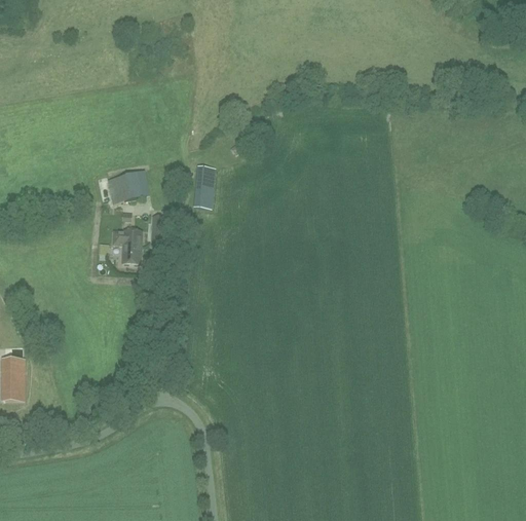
[(241,138),(230,147),(235,154),(247,145),(241,138)]
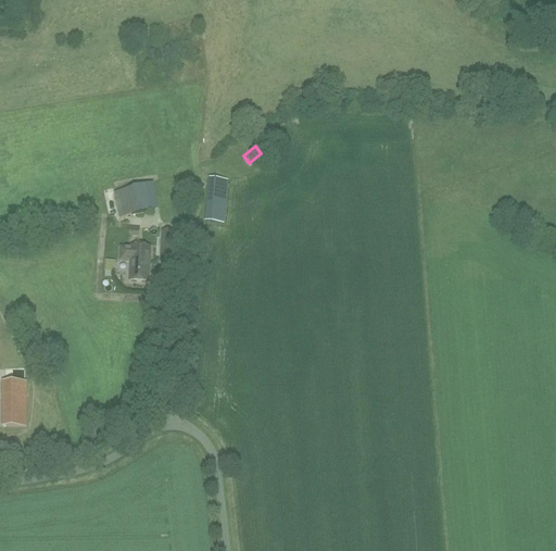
[(228,176),(209,174),(205,216),(224,218),(228,176)]
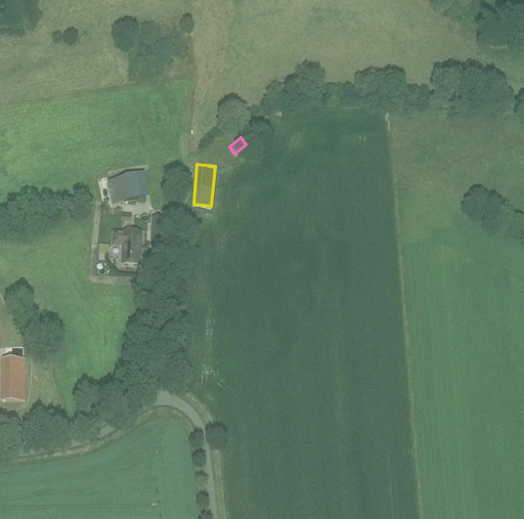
[(144,170),(131,173),(107,178),(113,202),(149,193),(144,170)]
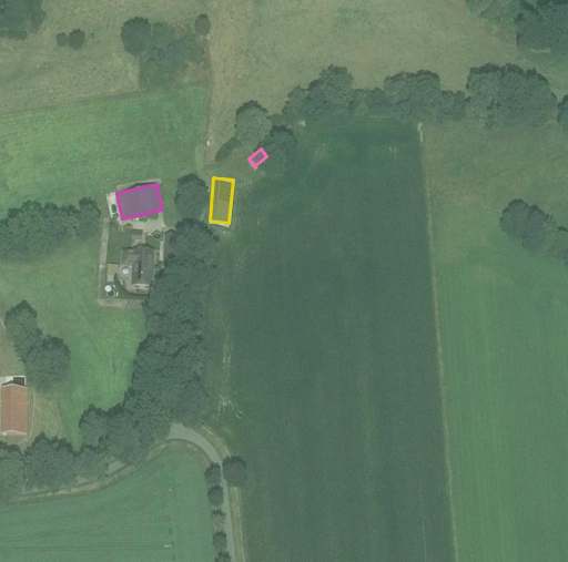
[(122,248),(122,263),(132,263),(131,283),(152,284),(153,247),(132,247),(132,249),(122,248)]
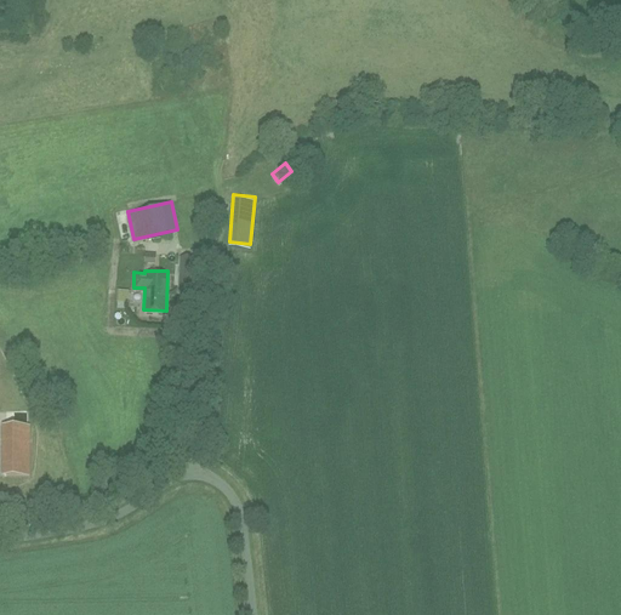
[(33,419),(5,420),(5,473),(34,472),(33,419)]
